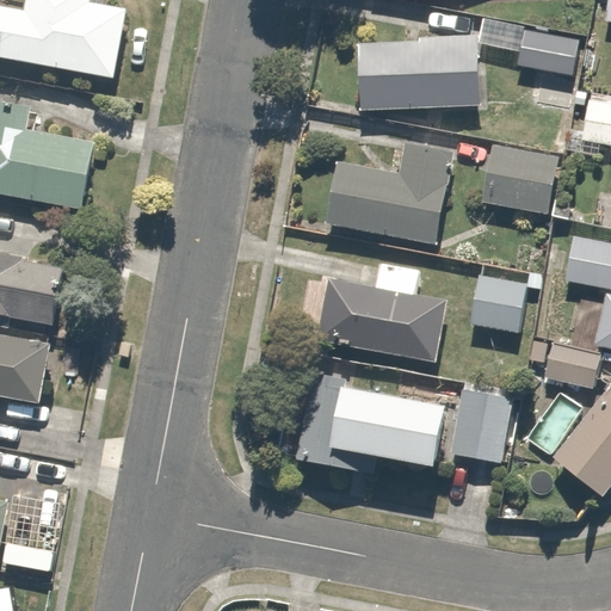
[(26,0),(25,8),(0,5),(0,59),(113,79),(124,10),(91,4),(91,0),(26,0)]
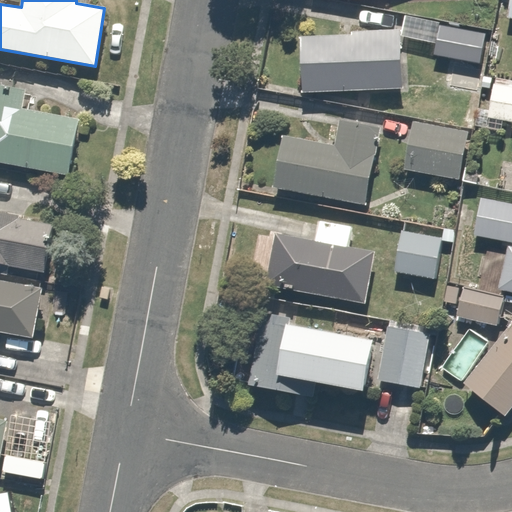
[(485,30),(438,25),(434,56),(445,57),(477,61),(481,62),(485,30)]
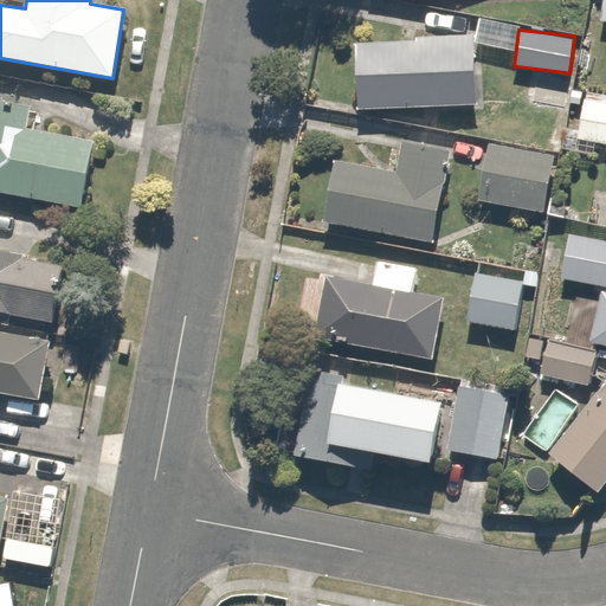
[(471,42),(355,43),(355,113),(472,111),(471,42)]
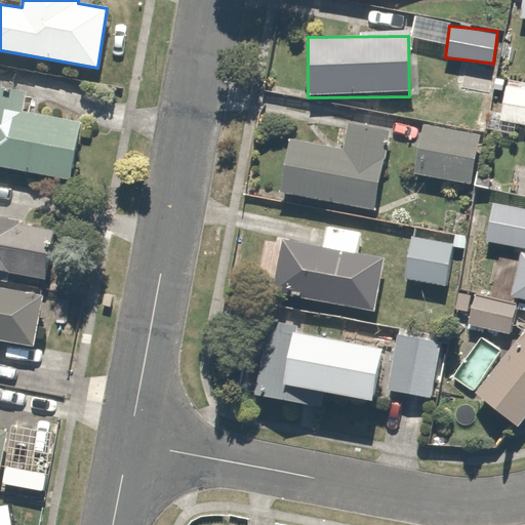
[(489,63),(456,58),(453,83),(486,87),(489,63)]
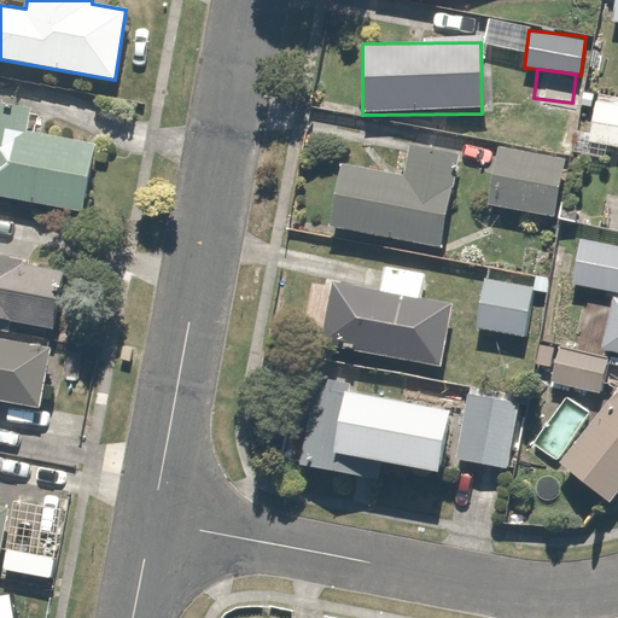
[(617,99),(596,95),(588,141),(617,146),(617,99)]
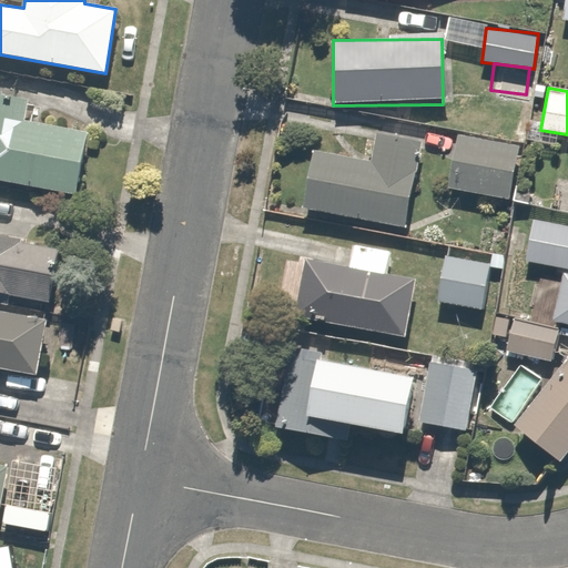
[(28,127),(33,99),(0,92),(0,181),(78,195),(89,138),(28,127)]
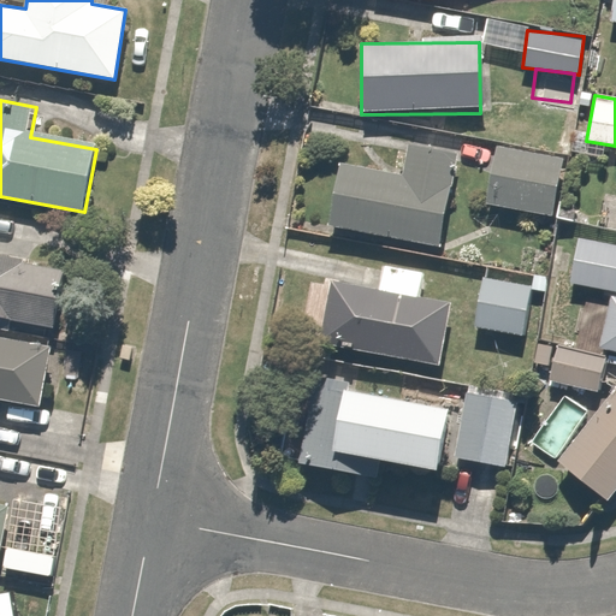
[(454,150),(409,143),(402,183),(336,171),(326,226),(437,246),(454,150)]
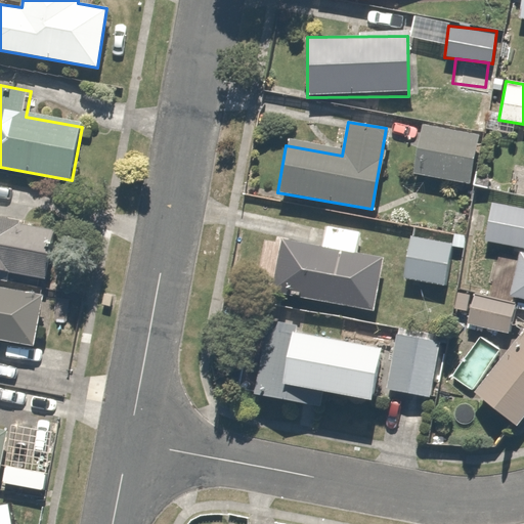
[(478,135),(422,128),(416,175),(472,181),(478,135)]
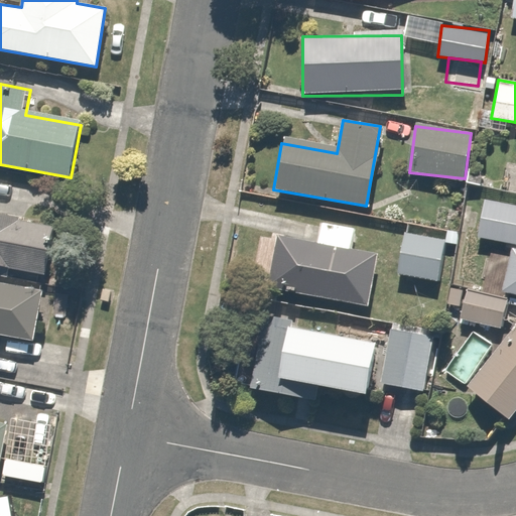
[(515,201),(482,198),(477,240),(515,244),(515,201)]
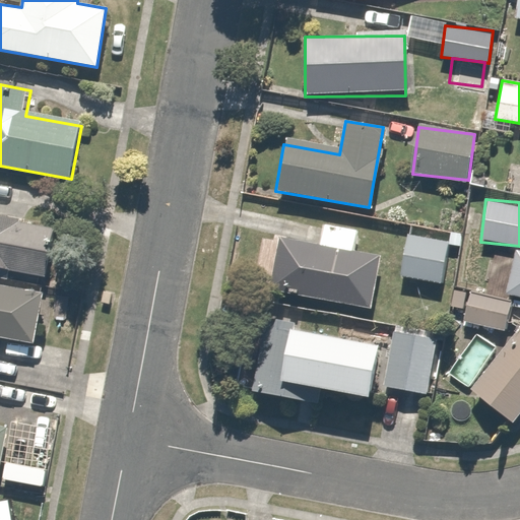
[(7,201),(4,215),(0,214),(0,267),(47,275),(56,224),(37,221),(39,206),(7,201)]
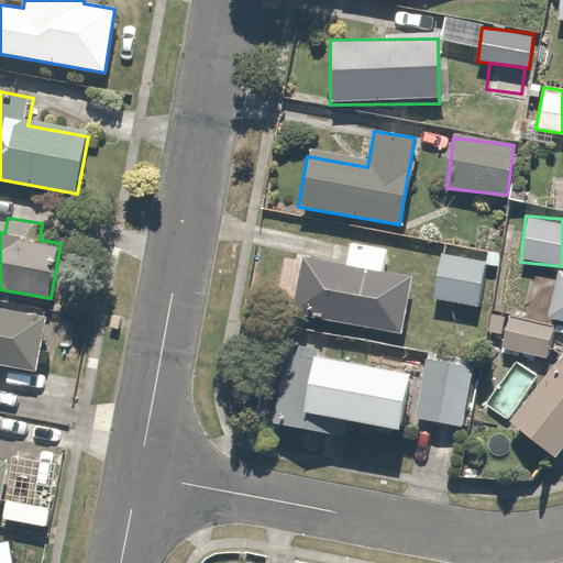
[(349,243),(346,269),(307,265),(299,320),(396,335),(405,275),(386,274),(386,246),(349,243)]
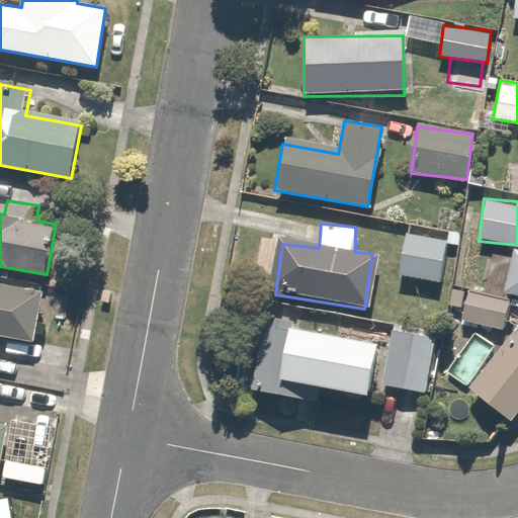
[(444,248),(404,242),(400,276),(439,282),(444,248)]
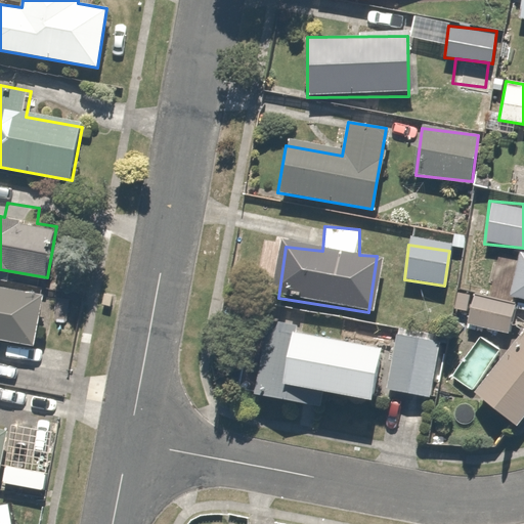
[(523,254),(516,253),(509,295),(508,299),(523,301),(523,254)]
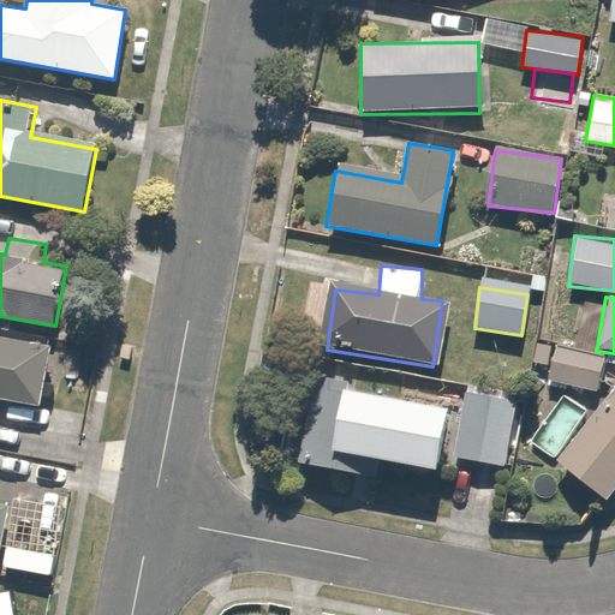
[(0,401),(40,408),(51,348),(0,339),(0,401)]
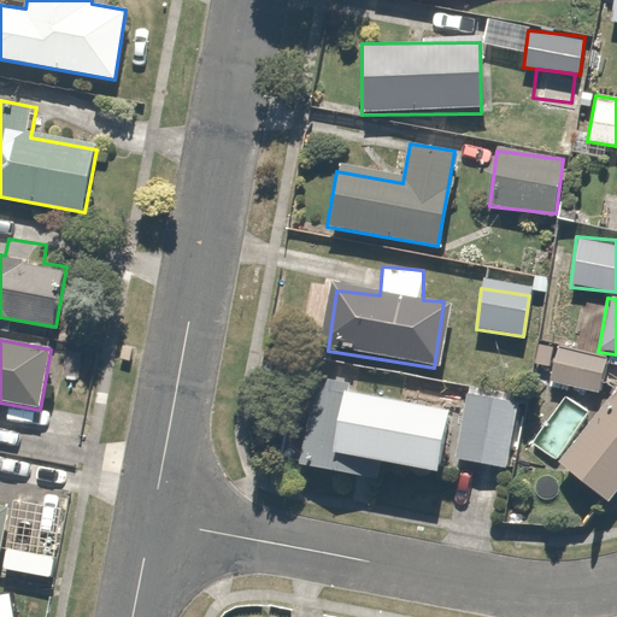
[(604,356),(557,347),(551,385),(598,392),(604,356)]
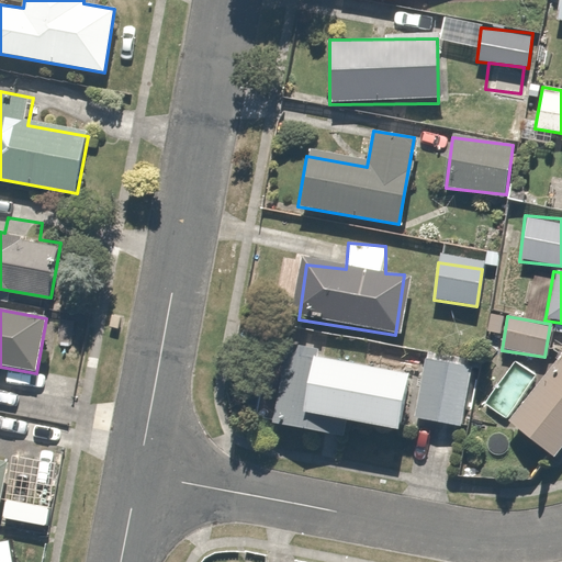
[(346,439),(349,420),(401,429),(411,373),(314,357),(283,351),(270,426),(346,439)]
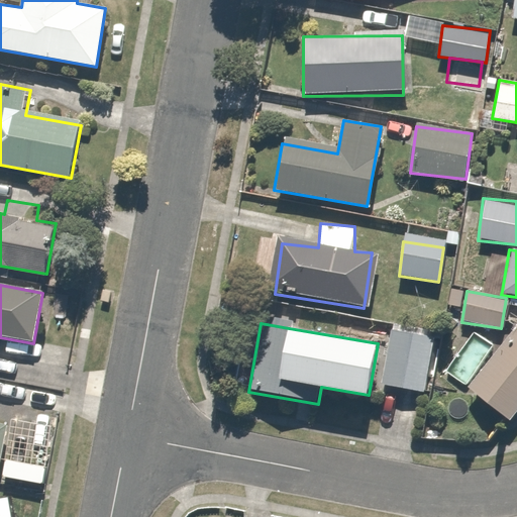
[(516,324),(466,385),(510,422),(516,414),(516,324)]
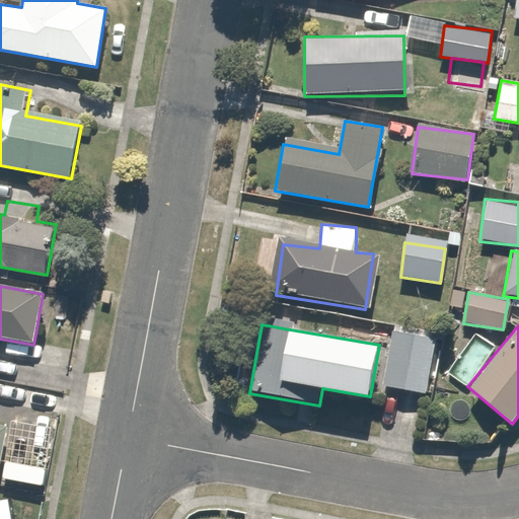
[(433,340),(392,332),(381,385),(428,393),(433,340)]
